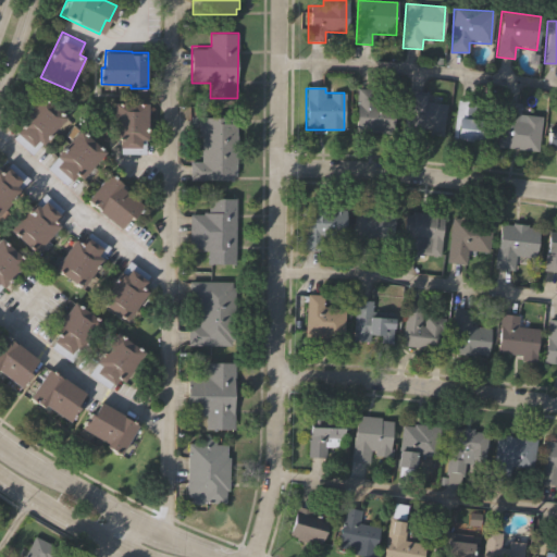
[(355,133),(356,88),(393,89),(392,134),(355,133)]
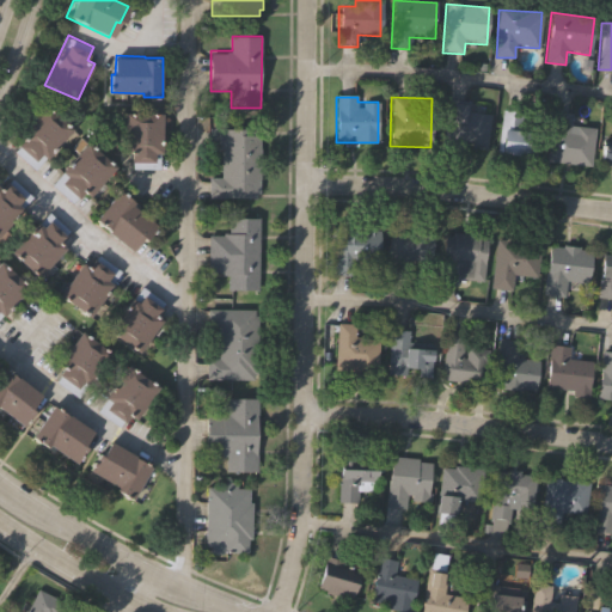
[(485,152),(444,146),(450,102),(470,104),(469,114),(490,116),(485,152)]
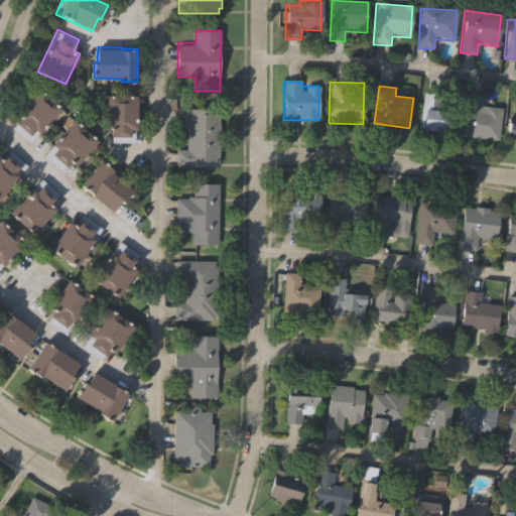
[(30,141),(14,126),(22,117),(17,112),(39,87),(61,106),(30,141)]
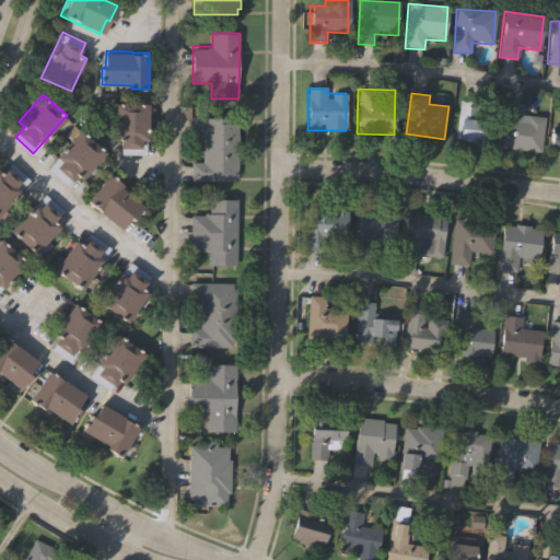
[(453,140),(458,100),(475,102),(474,114),(492,117),(488,144),(453,140)]
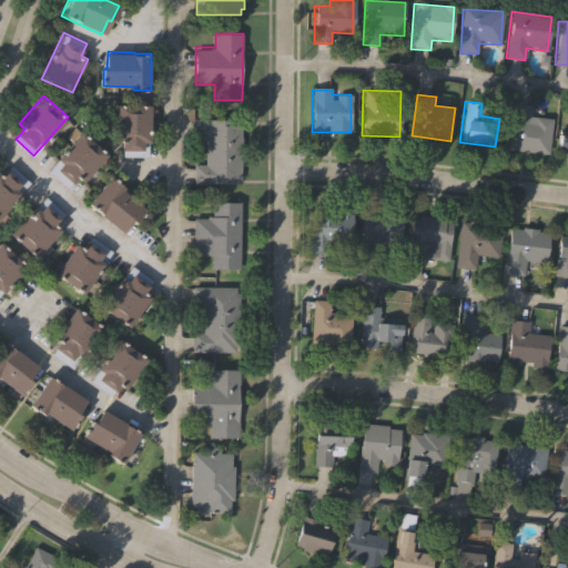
[(149,155),(122,155),(122,141),(117,141),(117,103),(152,103),(152,141),(150,141),(149,155)]
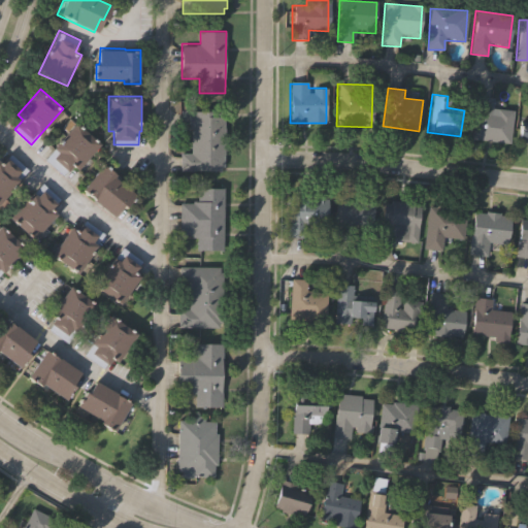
[(470,139),(474,97),(492,99),(491,108),(513,110),(508,143),(470,139)]
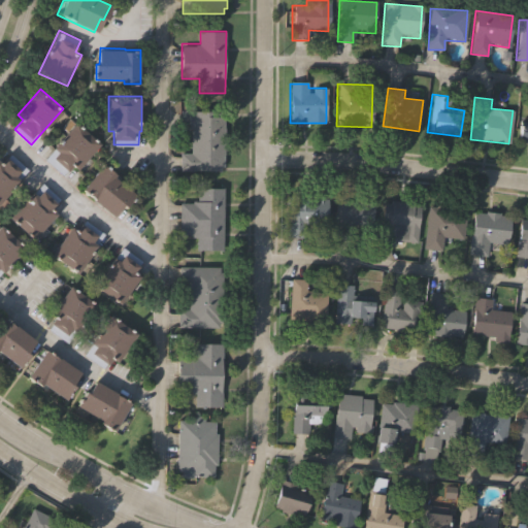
[(225,164),(222,164),(222,169),(180,169),(180,152),(191,152),(191,126),(183,126),(183,109),(222,109),(222,114),(226,114),(225,164)]
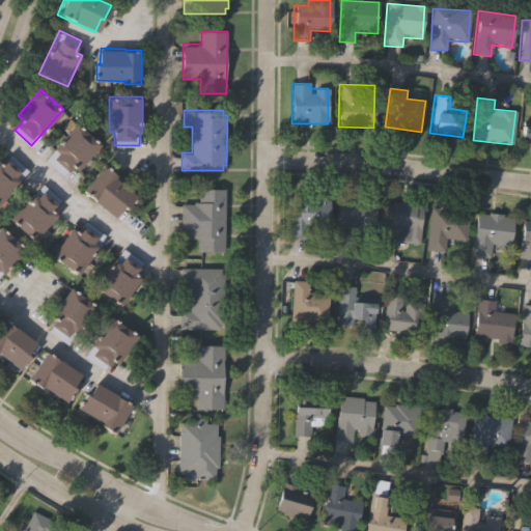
[(521,117),(530,118),(530,143),(518,142),(521,117)]
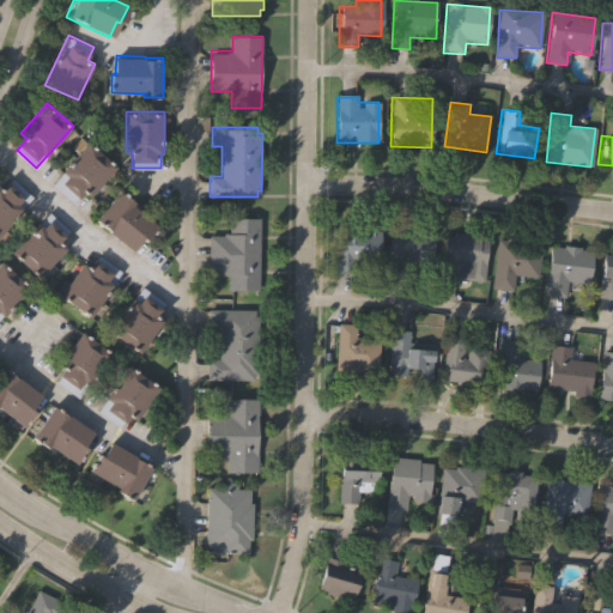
[(53,183),(89,141),(116,164),(90,194),(84,189),(74,201),(53,183)]
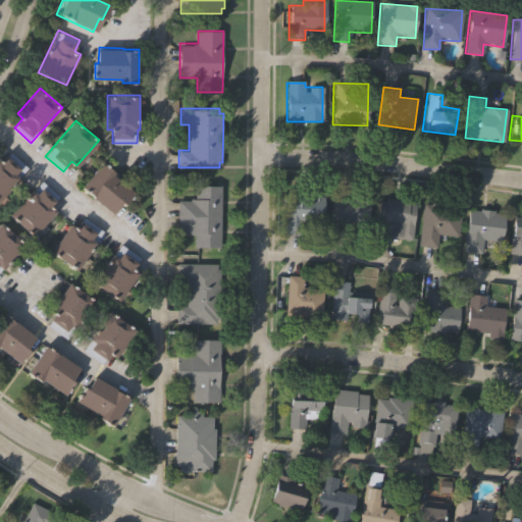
[(29,167),(0,198),(0,160),(9,150),(29,167)]
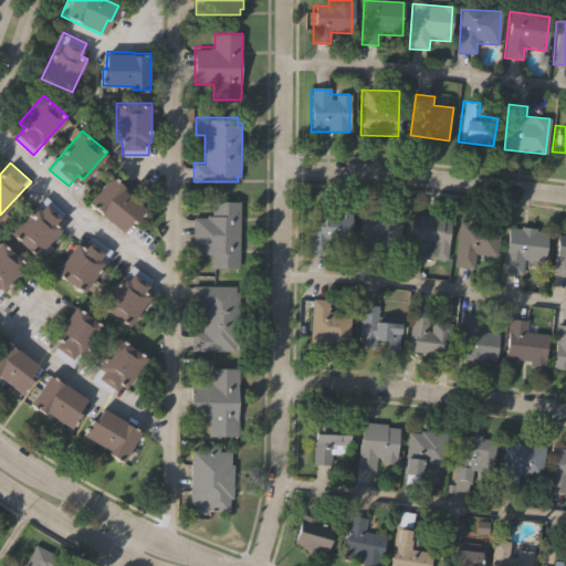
[(88,202),(111,175),(125,186),(123,188),(147,207),(136,221),(133,218),(123,230),(88,202)]
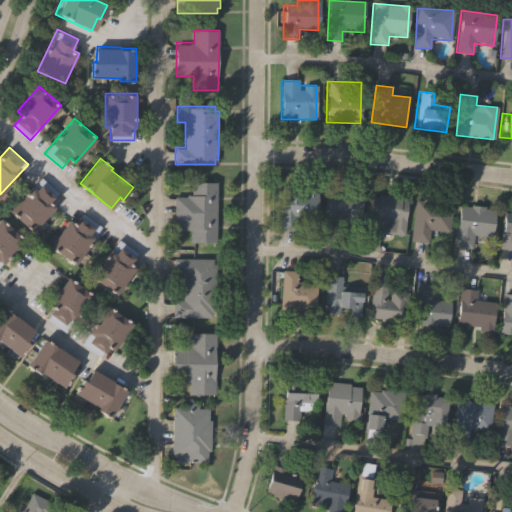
[(41,177),(57,191),(54,194),(56,196),(52,201),(56,205),(35,229),(12,209),(41,177)]
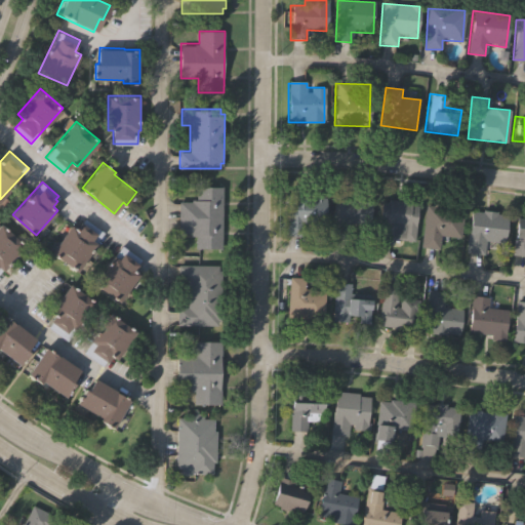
[(224,248),(198,247),(198,234),(192,234),(192,232),(179,232),(179,200),(193,200),(193,198),(197,198),(197,185),(224,186),(224,248)]
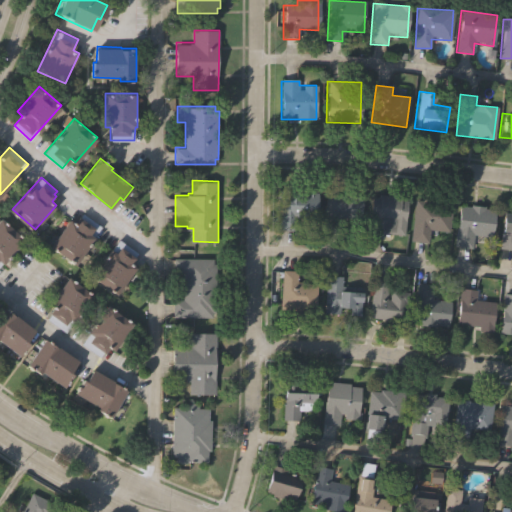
[(296,231),(279,230),(280,192),(316,193),(316,220),(296,219),(296,231)]
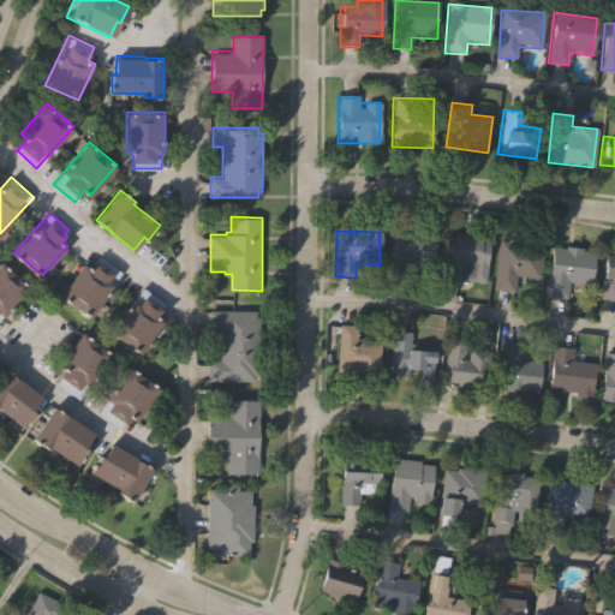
[(434,267),(406,266),(406,278),(387,278),(389,233),(435,236),(434,267)]
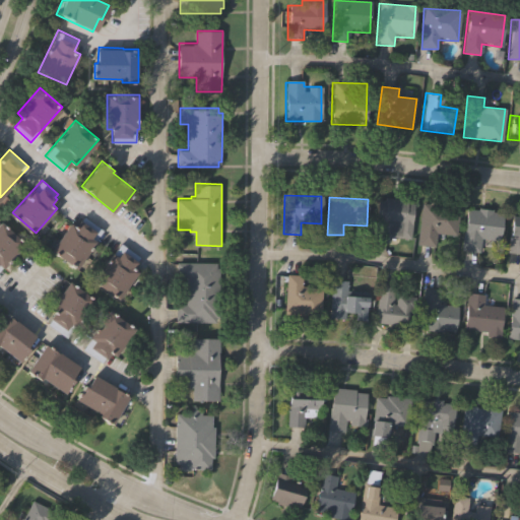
[(378,197),(413,201),(408,239),(378,236),(380,223),(375,223),(378,197)]
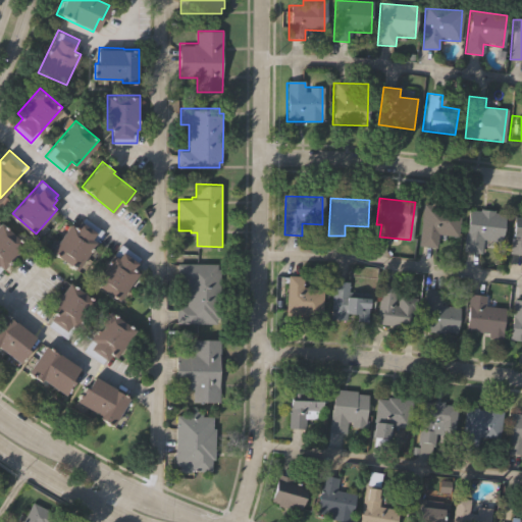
[(418,246),(422,203),(461,207),(458,237),(437,235),(436,248),(418,246)]
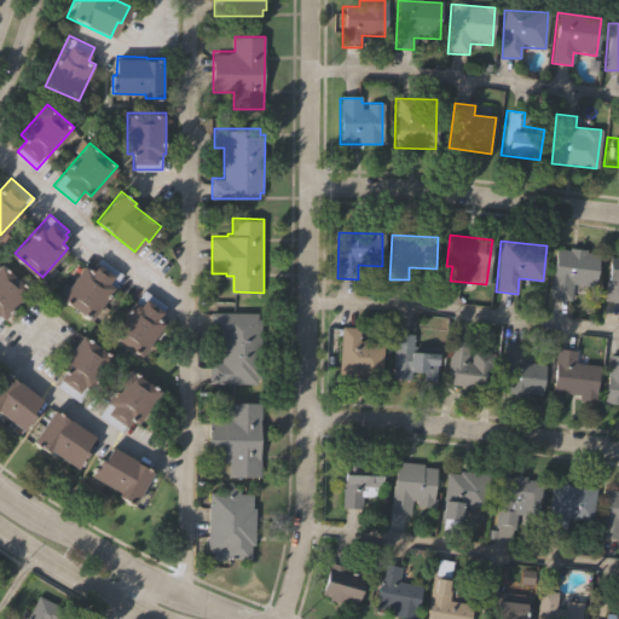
[(600,253),(595,289),(572,285),(571,300),(548,298),(555,247),(600,253)]
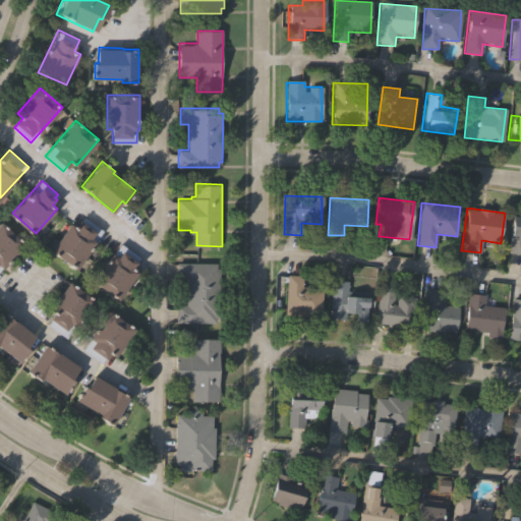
[(520,254),(509,253),(513,215),(520,215),(520,254)]
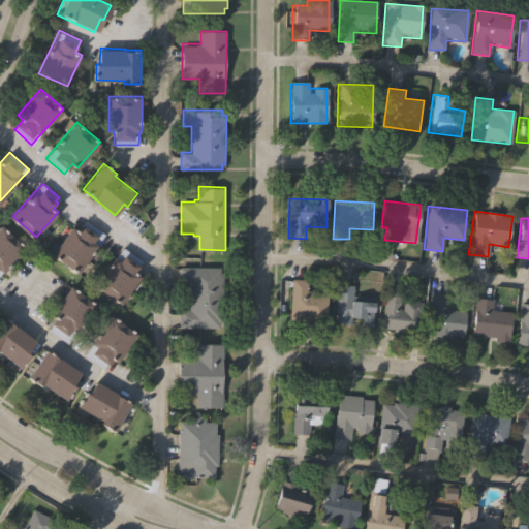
[(72,225),(79,230),(86,220),(104,232),(97,243),(99,244),(80,271),(54,251),(72,225)]
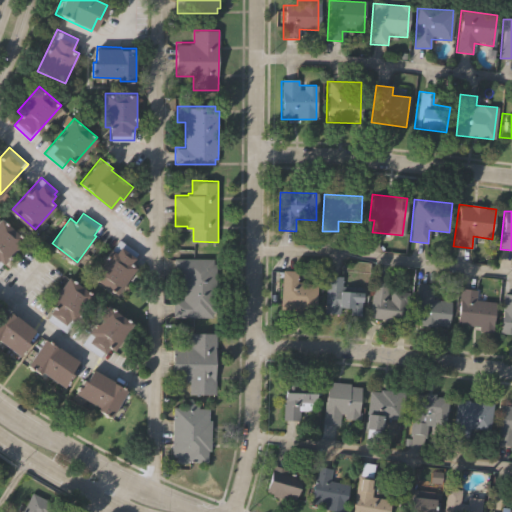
[(0,218),(1,217),(23,237),(0,264),(0,218)]
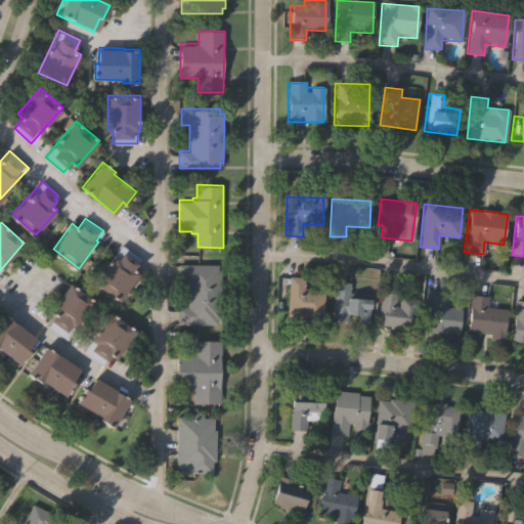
[(122,245),(139,257),(136,261),(138,263),(134,269),(139,272),(121,299),(96,280),(122,245)]
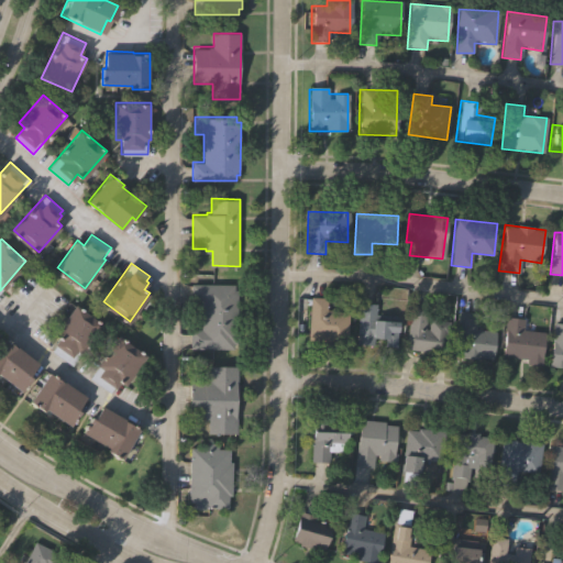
[(202,301),(192,301),(192,282),(236,283),(235,289),(239,289),(239,342),(233,342),(233,349),(191,349),(191,329),(202,329),(202,301)]
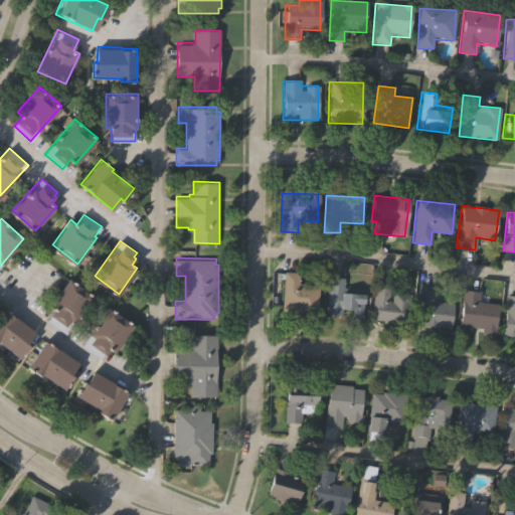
[(317,316),(282,314),(283,273),(299,273),(299,285),(318,286),(317,316)]
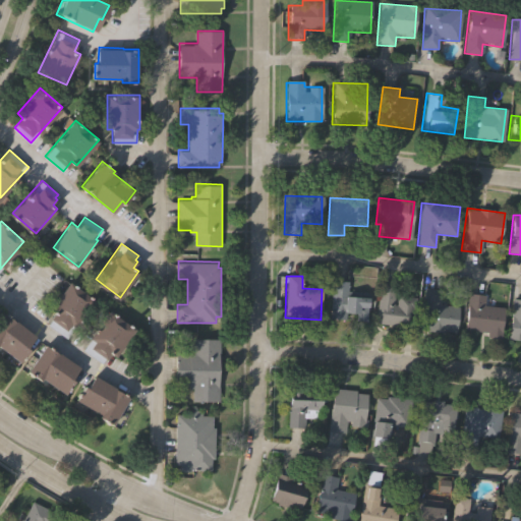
[(49,322),(56,311),(51,307),(70,280),(97,300),(76,327),(75,326),(68,336),(49,322)]
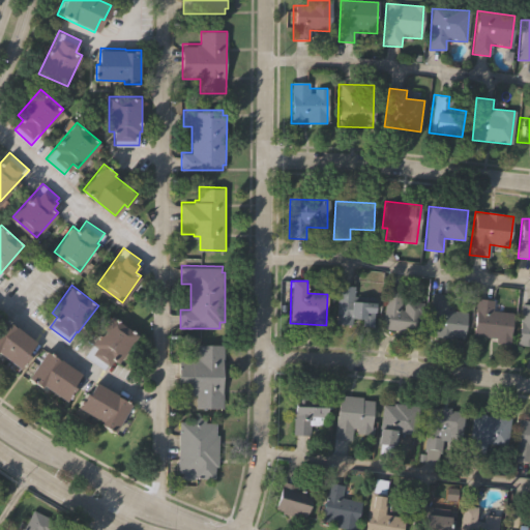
[(352,300),(372,302),(370,327),(334,324),(337,285),(353,286),(352,300)]
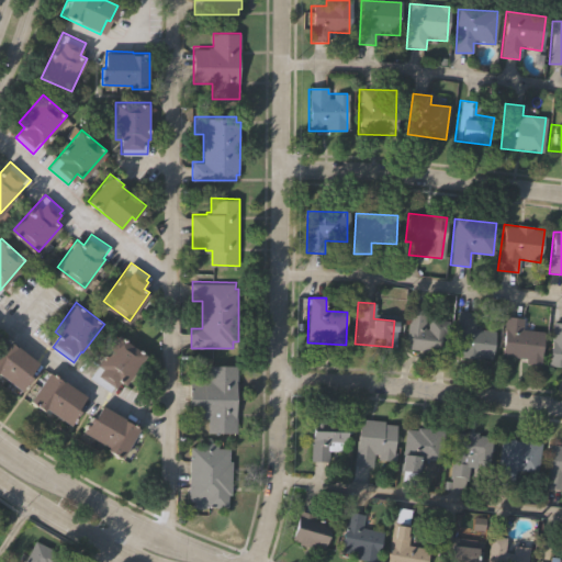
[(426,307),(425,319),(448,322),(445,355),(405,350),(409,305),(426,307)]
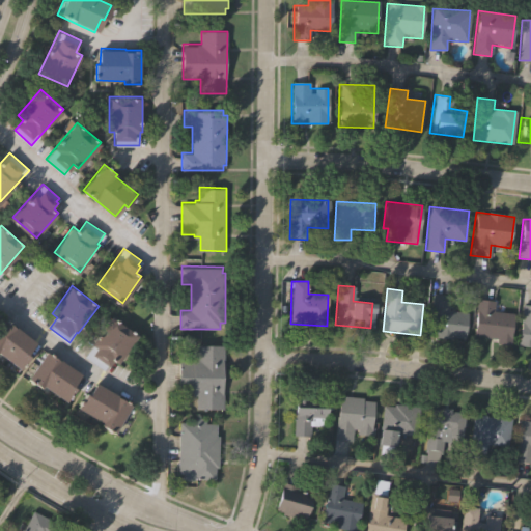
[(463,339),(426,334),(431,295),(449,298),(447,310),(466,313),(463,339)]
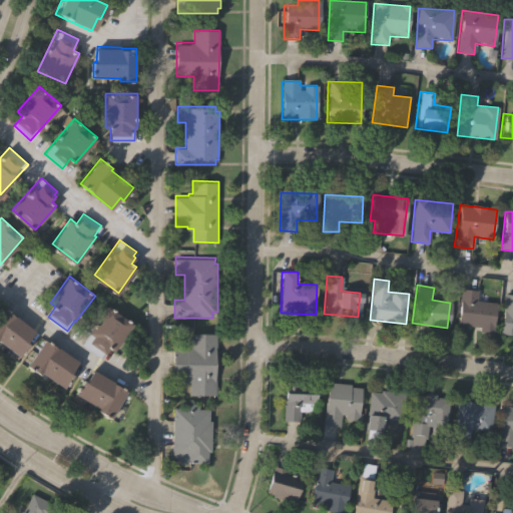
[(477,291),(476,302),(494,304),(491,331),(456,327),(460,289),(477,291)]
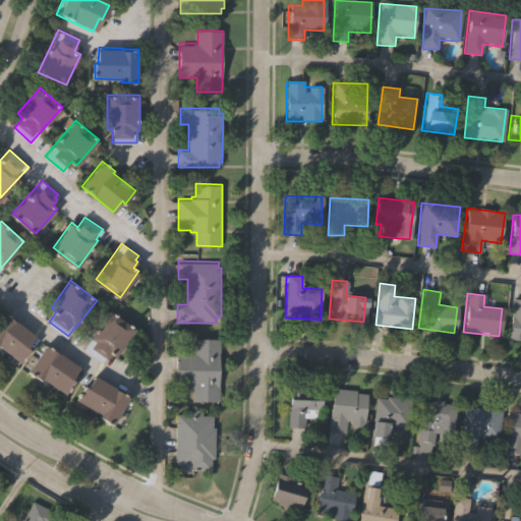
[(520,341),(507,340),(511,299),(520,300),(520,341)]
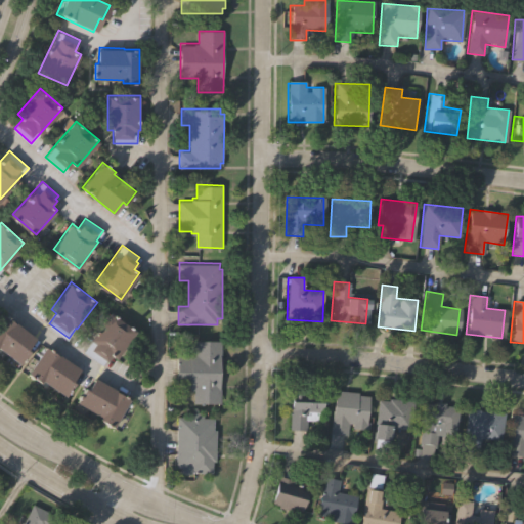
[(113,312),(136,330),(116,358),(112,355),(104,364),(85,350),(113,312)]
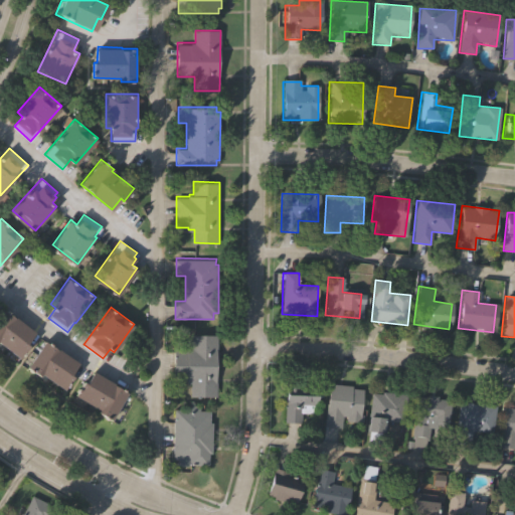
[(37,332),(28,343),(30,344),(20,357),(0,339),(0,313),(4,308),(15,317),(16,315),(37,332)]
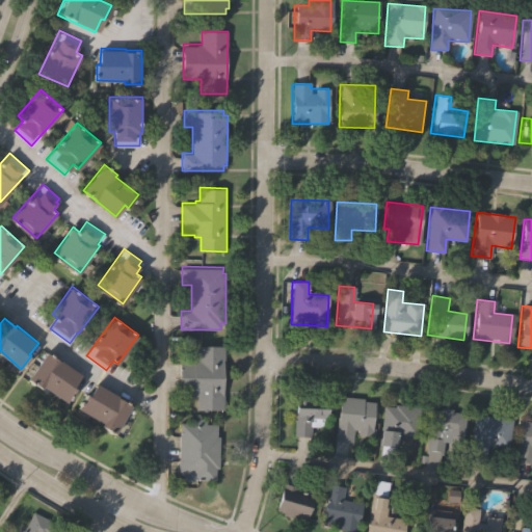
[(197,407),(198,395),(194,395),(194,393),(181,392),(182,360),(194,360),(194,357),(198,357),(198,345),(225,345),(224,408),(197,407)]
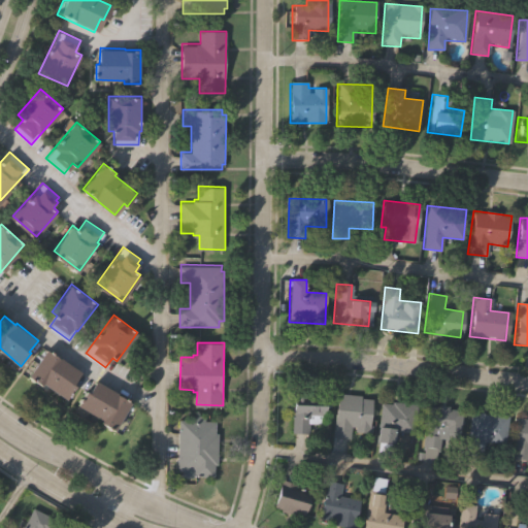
[(81,370),(73,384),(76,385),(68,398),(43,383),(42,385),(30,376),(47,349),(81,370)]
